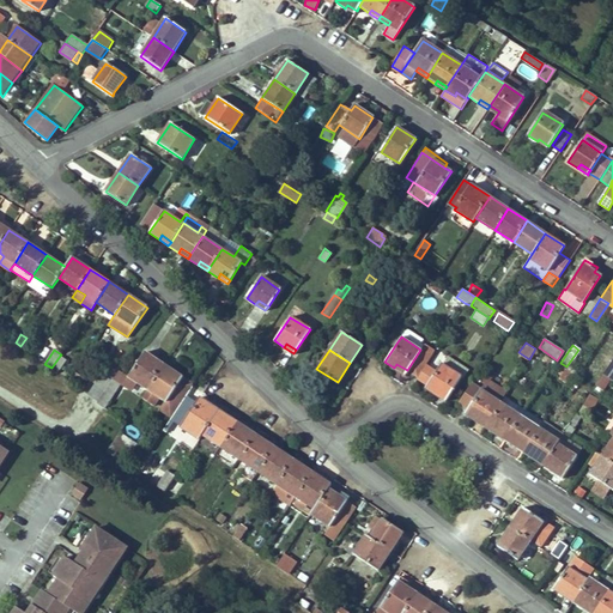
[(147,390),(164,365),(145,352),(128,377),(135,381),(147,390)]
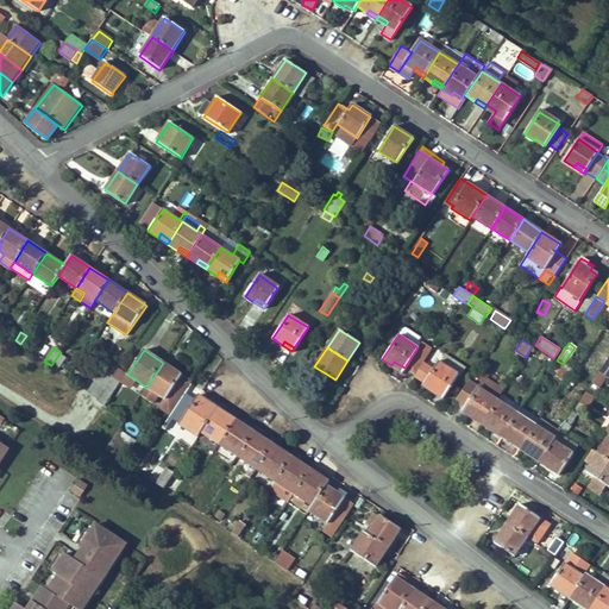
[(56,371),(64,357),(60,353),(51,365),(50,368),(56,371)]
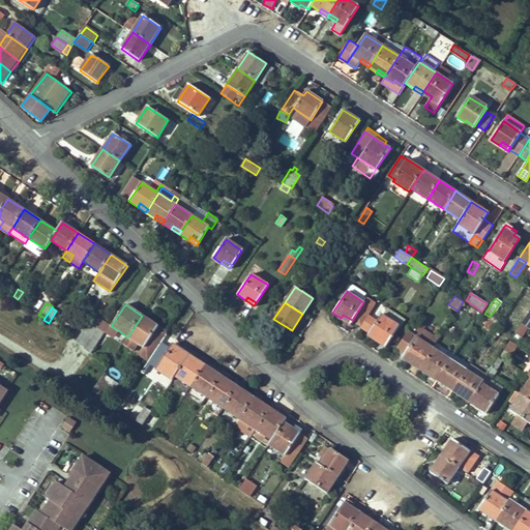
[(400,326),(405,319),(387,307),(383,314),(382,313),(377,321),(370,331),(367,334),(376,341),(378,337),(386,343),(399,325),(400,326)]
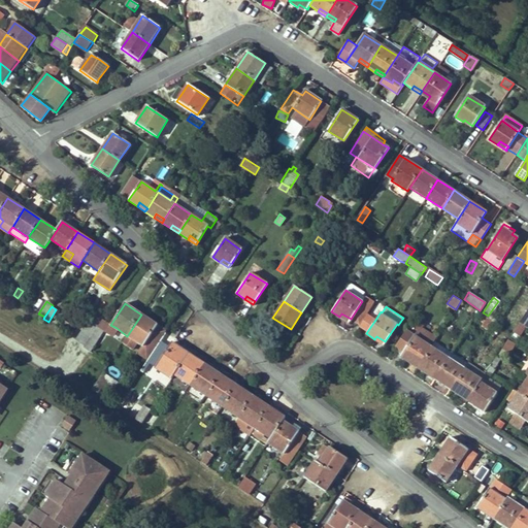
[(527,328),(527,326),(527,309),(519,322),(527,328)]
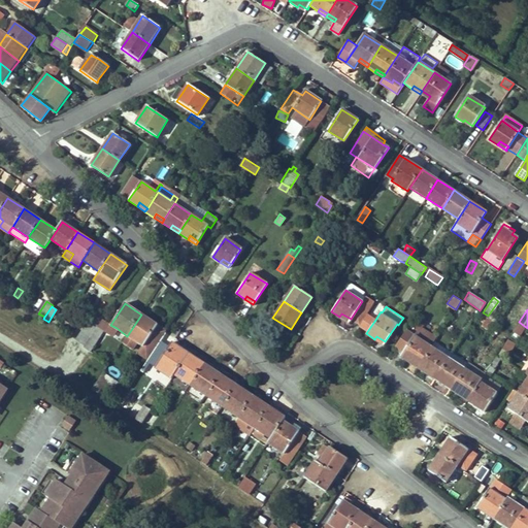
[(351,319),(341,314),(339,317),(349,322),(351,319)]
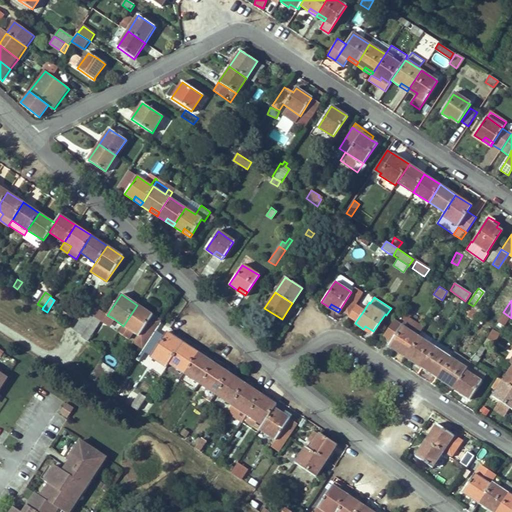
[(355,304),(348,314),(357,320),(364,310),(355,304)]
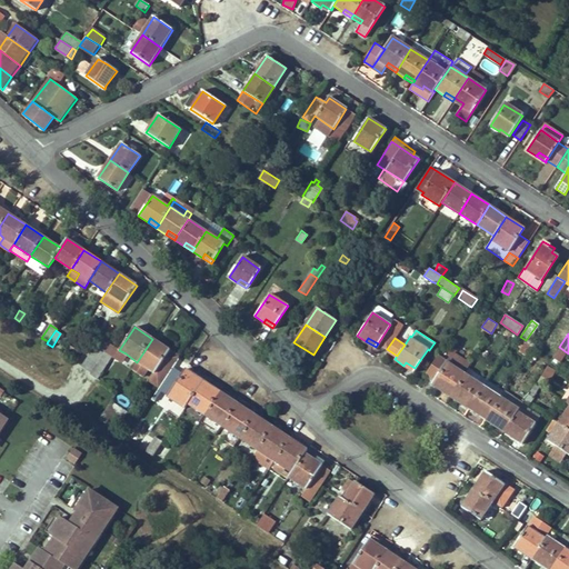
[(155,373),(170,350),(152,339),(137,362),(140,363),(138,367),(147,372),(148,369),(155,373)]
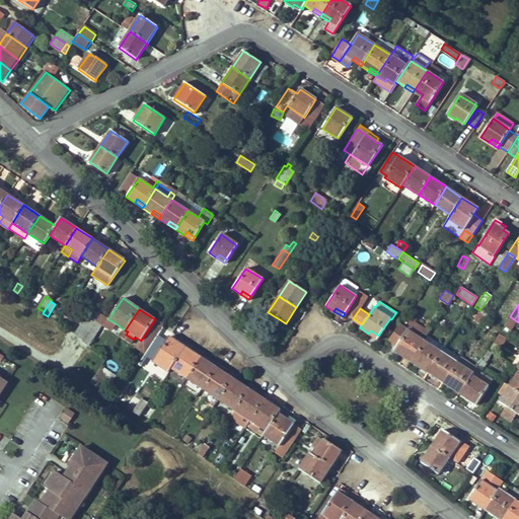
[(83,340),(98,316),(90,310),(75,334),(83,340)]
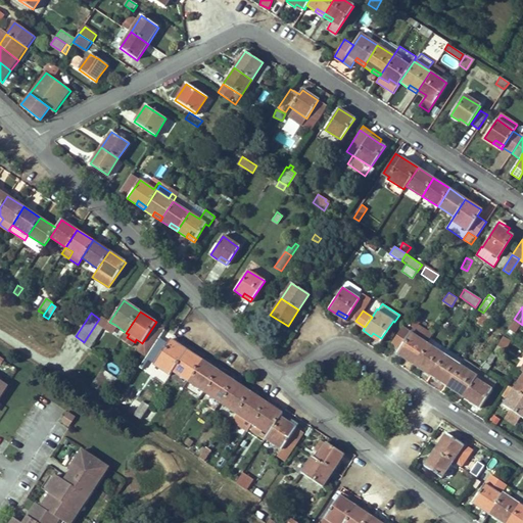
[(89,348),(103,327),(108,321),(101,317),(99,319),(84,342),(82,343),(89,348)]
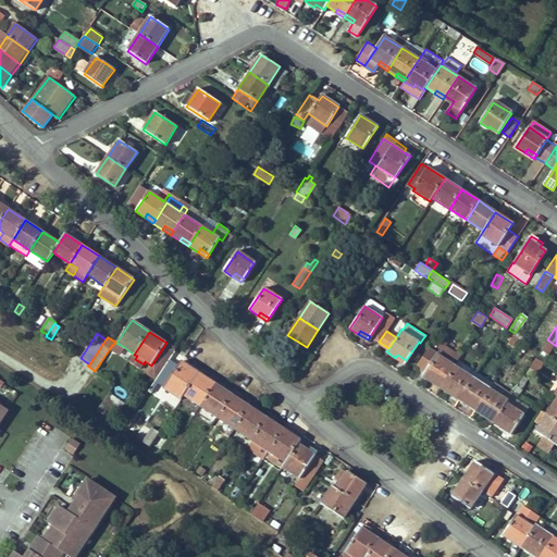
[(123,346),(116,343),(115,342),(110,348),(119,354),(123,346)]
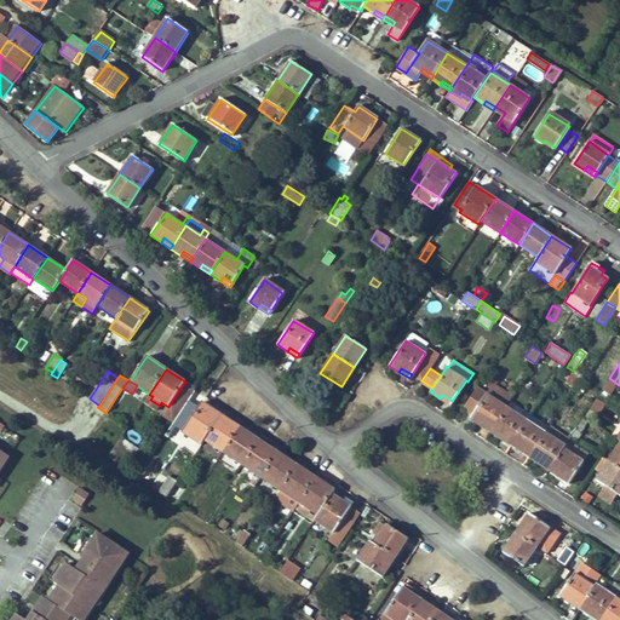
[(509,402),(514,392),(491,383),(487,392),(509,402)]
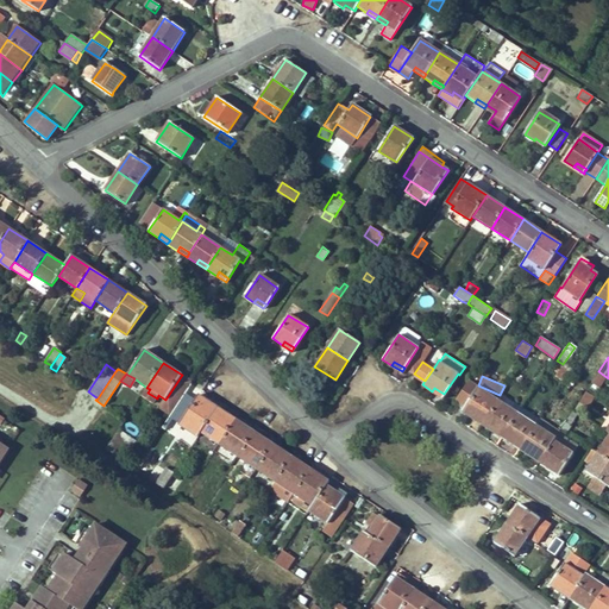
[(483,420),(497,400),(478,387),(462,412),(471,418),(473,414),(483,420)]
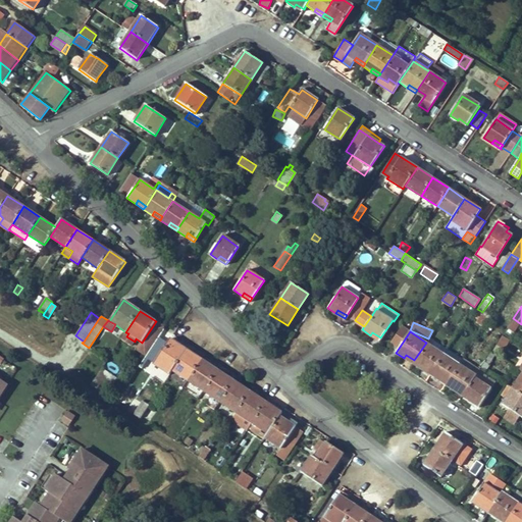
[(497,345),(506,349),(510,340),(501,335),(497,345)]
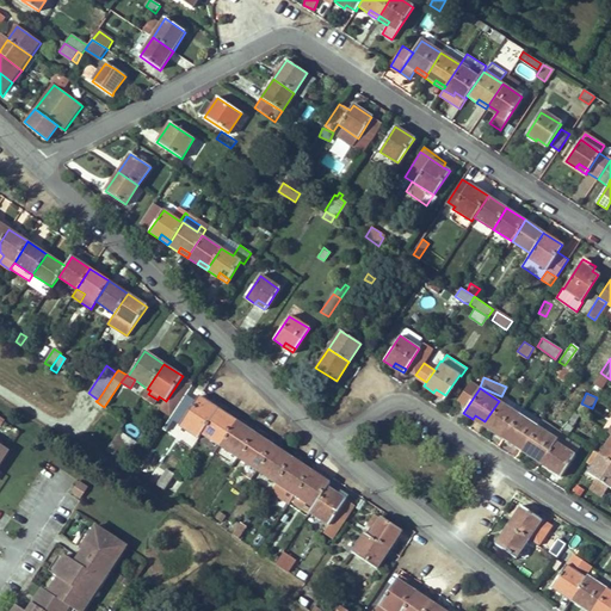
[(202,434),(218,409),(198,396),(179,426),(198,438),(202,434)]
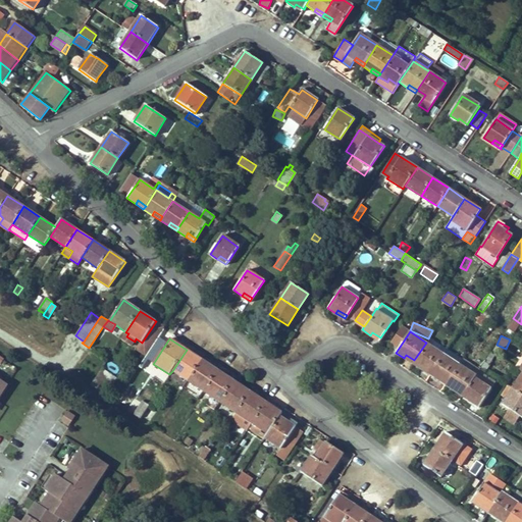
[(430,371),(442,353),(426,343),(414,360),(412,363),(421,369),(422,366),(430,371)]
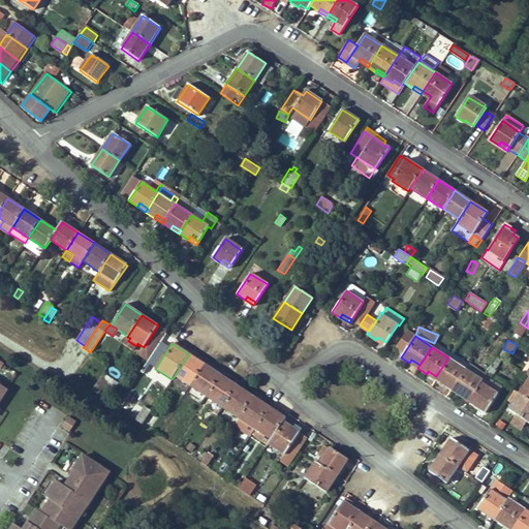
[(452,353),(448,358),(465,369),(468,365),(452,353)]
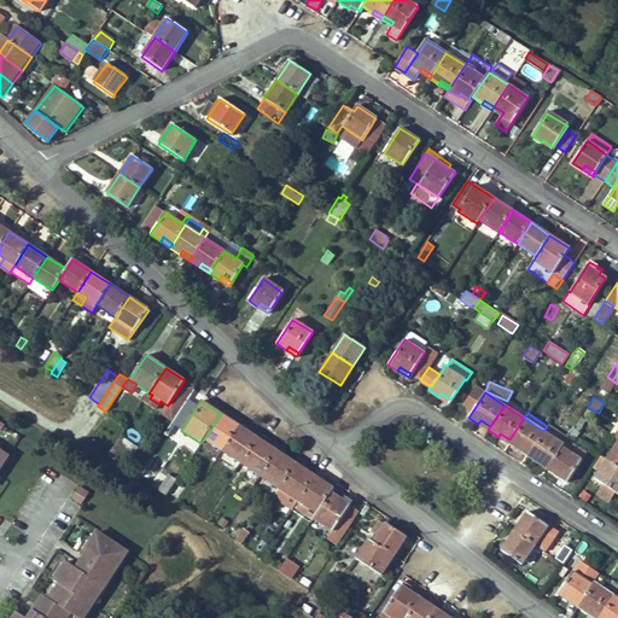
[(222,450),(238,426),(221,414),(204,439),(222,450)]
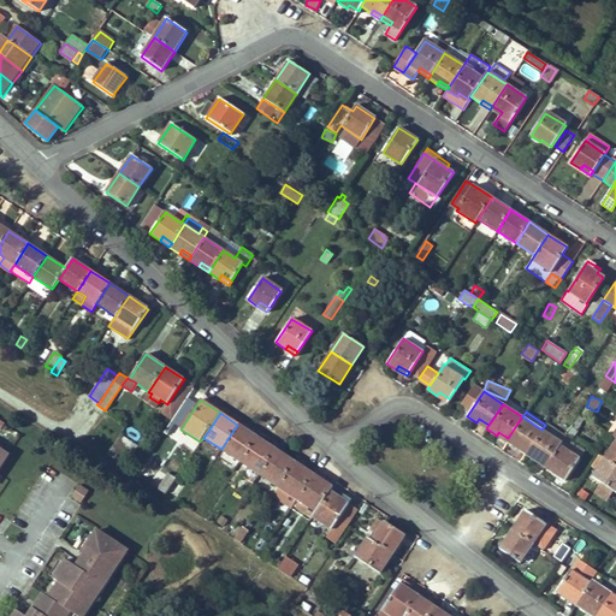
[(527,451),(542,430),(522,416),(508,438),(505,442),(515,448),(517,444),(527,451)]
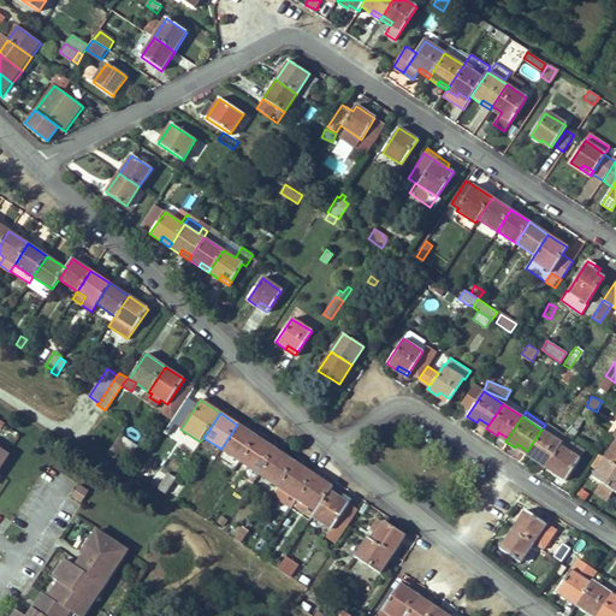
[(566,436),(545,424),(545,425),(542,430),(561,443),(564,438),(566,436)]
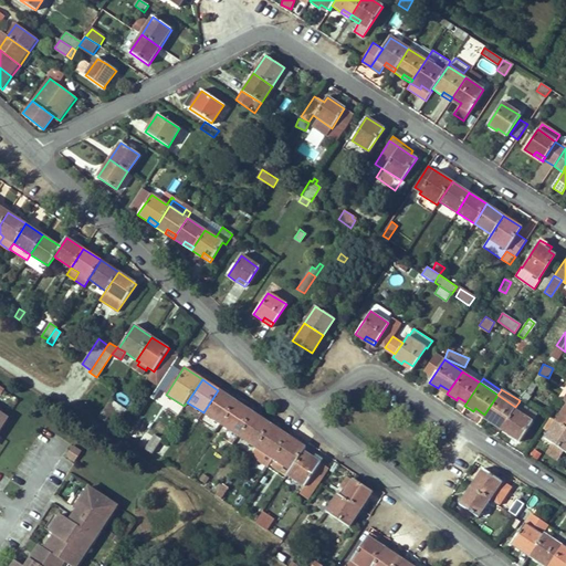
[(220,423),(236,401),(218,390),(203,412),(220,423)]
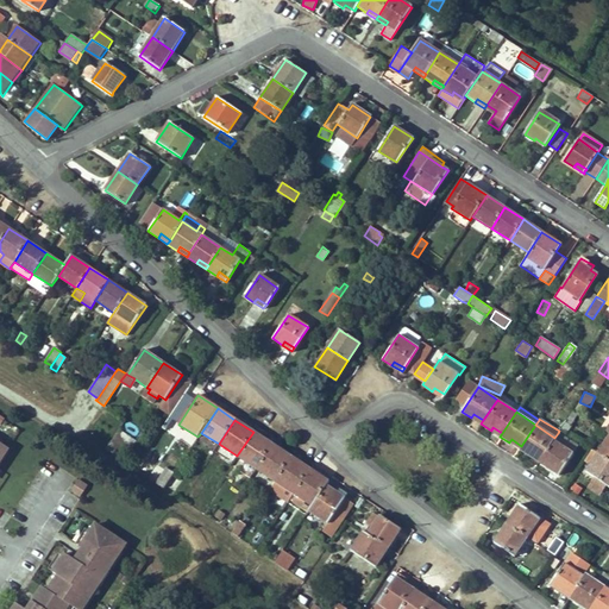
[(132,431),(123,425),(119,429),(129,435),(132,431)]
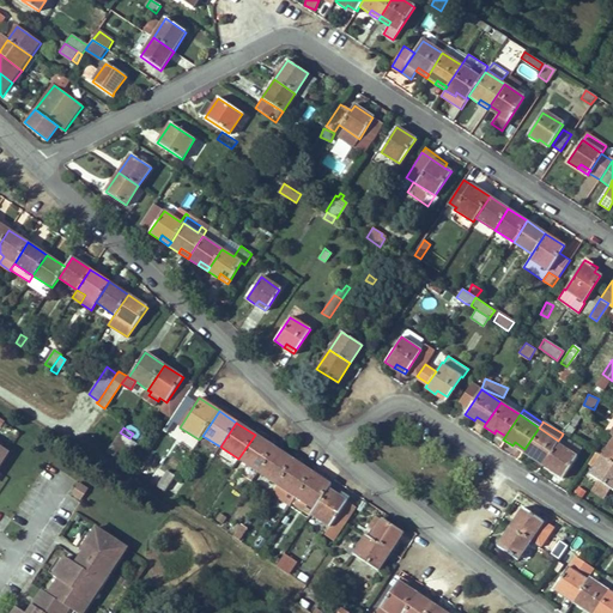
[(557,443),(558,441),(539,428),(525,449),(522,451),(533,457),(534,455),(545,461),(557,443)]
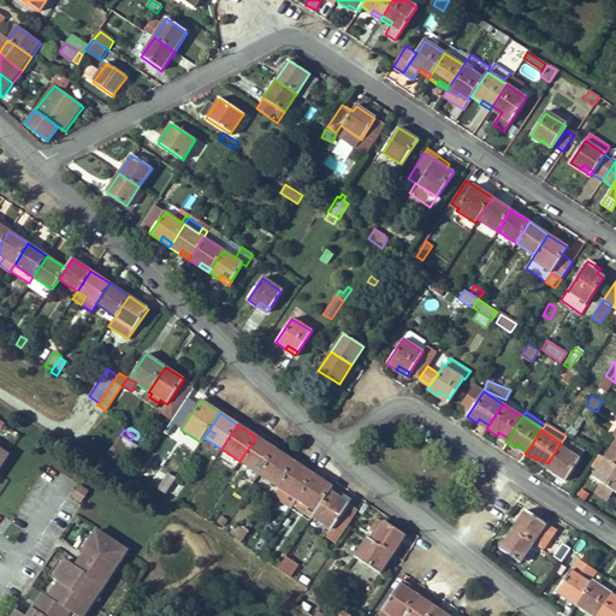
[(259,474),(276,450),(256,437),(240,461),(259,474)]
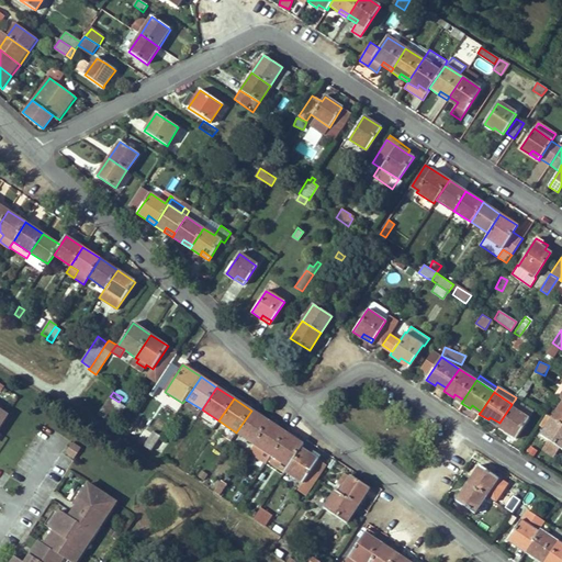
[(532,412),(515,400),(512,404),(510,406),(528,418),(532,412)]
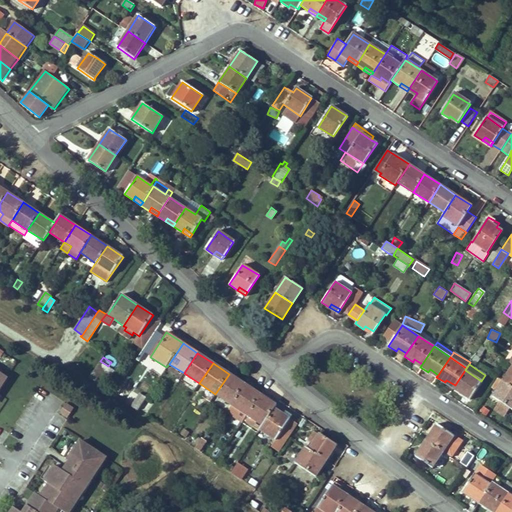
[(511,386),(511,365),(503,380),(511,386)]
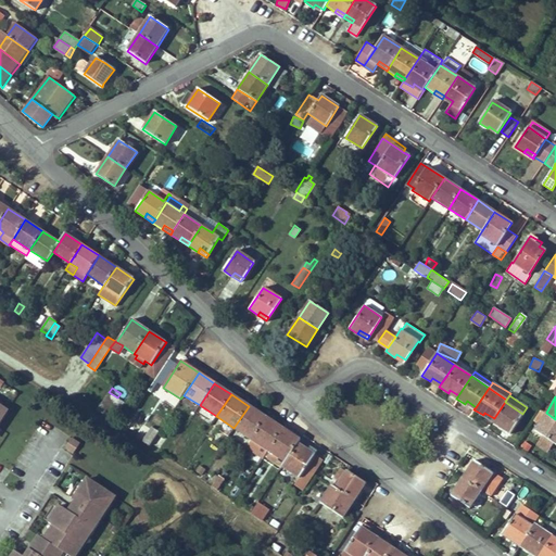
[(119,407),(124,402),(117,397),(114,403),(119,407)]
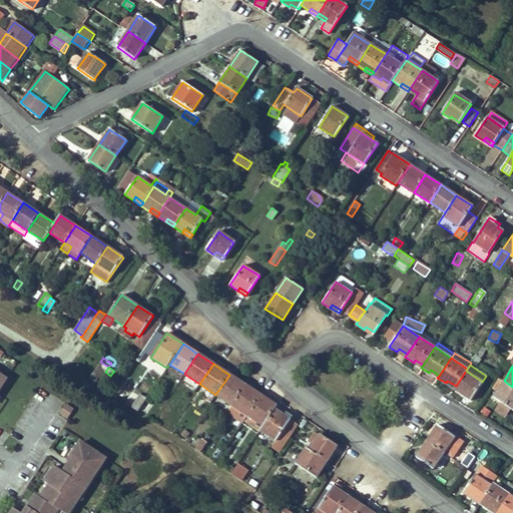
[(472,397),(482,382),(466,371),(456,386),(454,389),(462,394),(464,392),(472,397)]
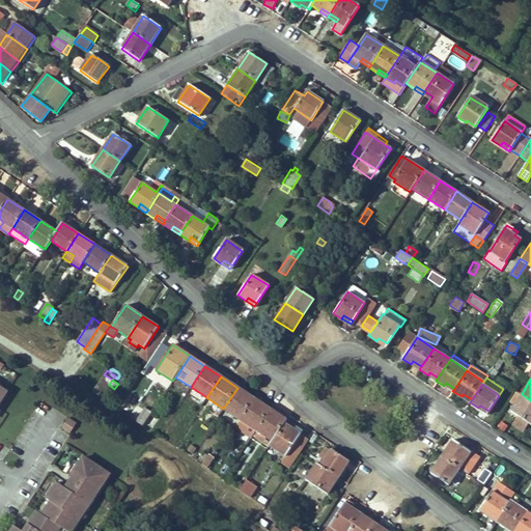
[(0,409),(9,395),(0,388),(0,409)]
